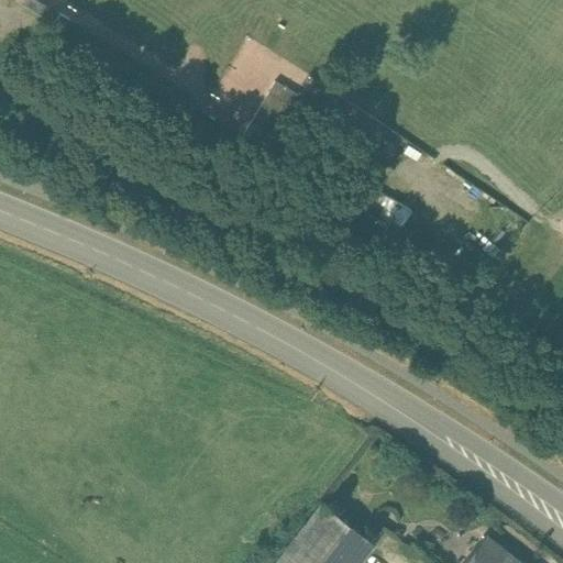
[(42,0),(22,0),(21,3),(43,14),(50,3),(42,0)]
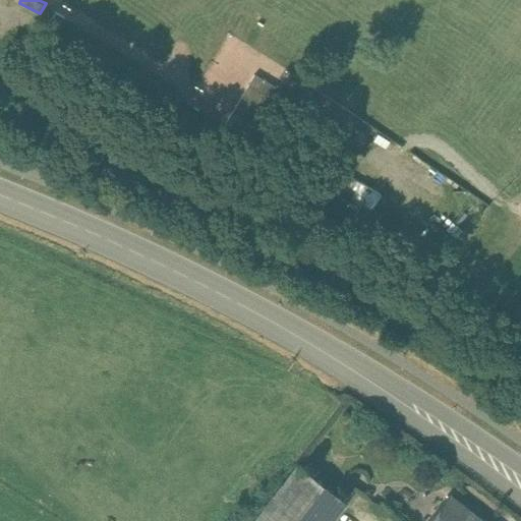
[(233,115),(208,101),(199,114),(225,128),(233,115)]
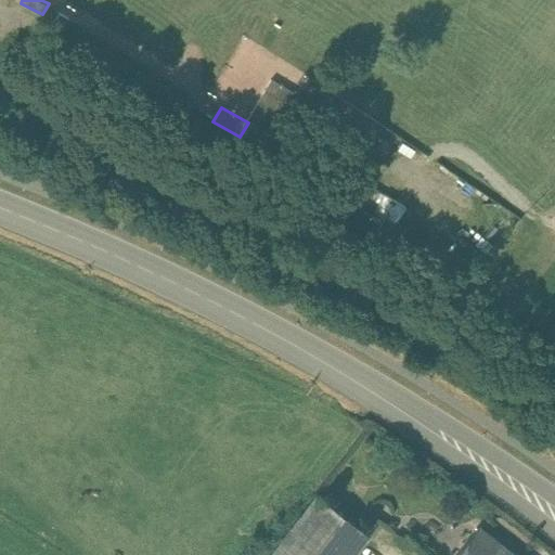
[(396,224),(402,205),(379,197),(373,217),(396,224)]
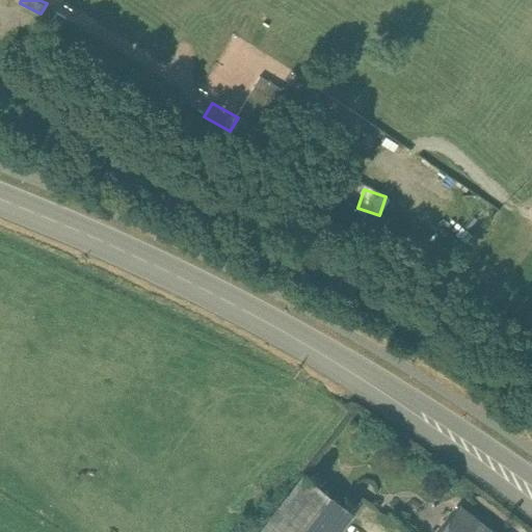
[(302,476),(259,531),(338,531),(352,514),(302,476)]
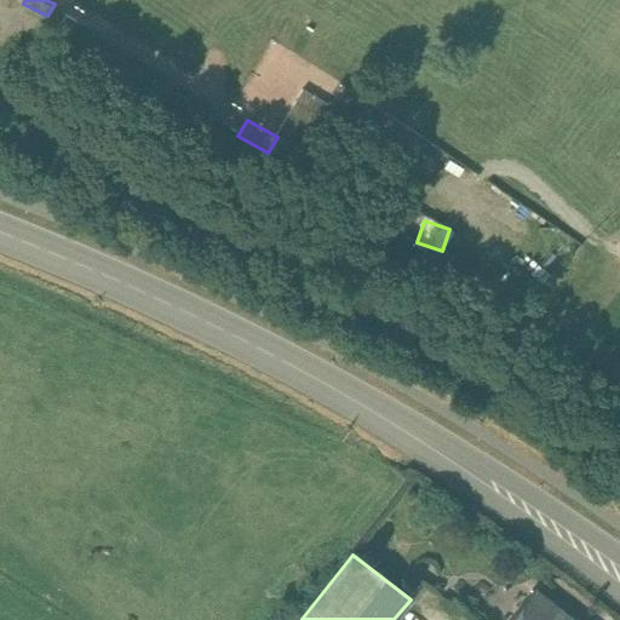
[(574,619),(534,589),(509,619),(574,619)]
